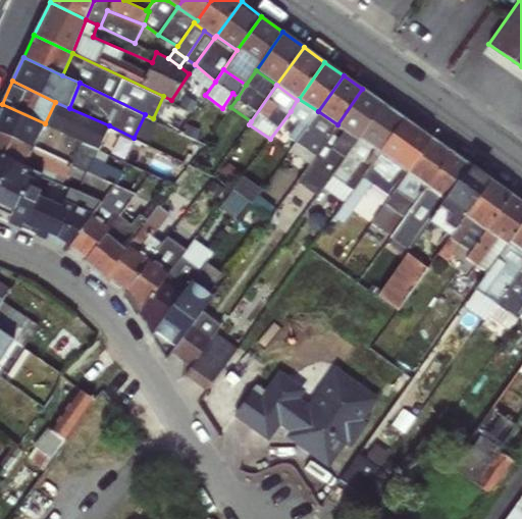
[(382,103),(362,89),(337,124),(359,138),(382,103)]
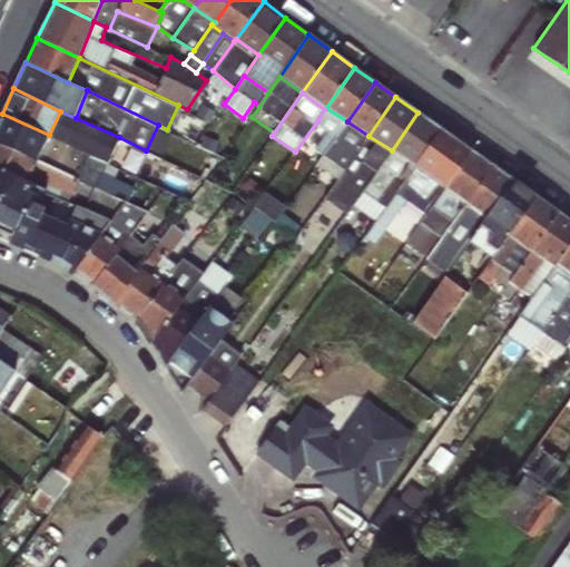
[(324,155),(347,121),(326,108),(324,109),(317,121),(328,129),(315,148),(324,155)]
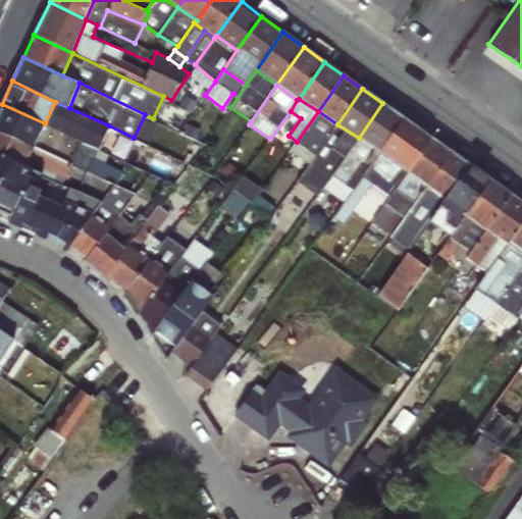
[(99,149),(109,125),(69,108),(55,102),(45,123),(81,141),(99,149)]
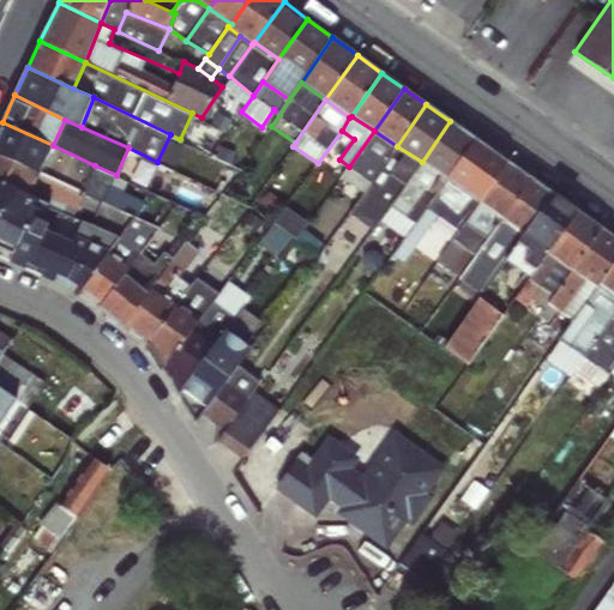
[(475,139),(450,121),(422,162),(447,179),(475,139)]
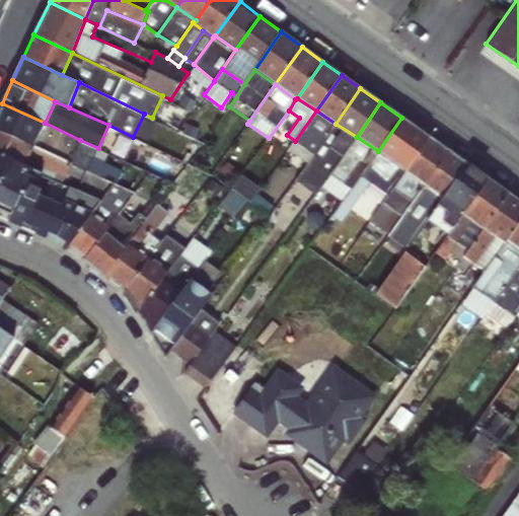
[(45,123),(2,103),(0,107),(0,130),(33,147),(45,123)]
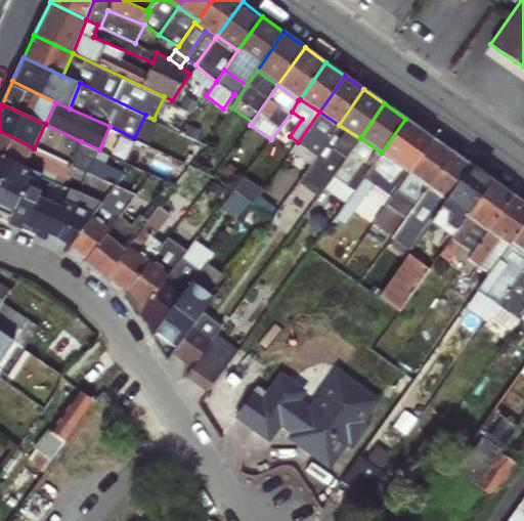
[(339,125),(319,112),(298,142),(316,155),(339,125)]
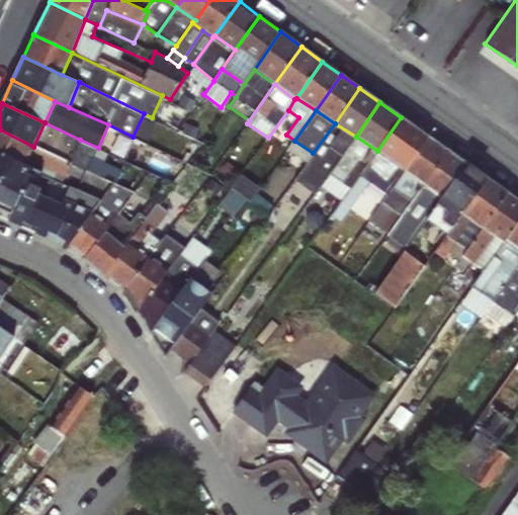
[(428,137),(401,117),(377,151),(405,171),(428,137)]
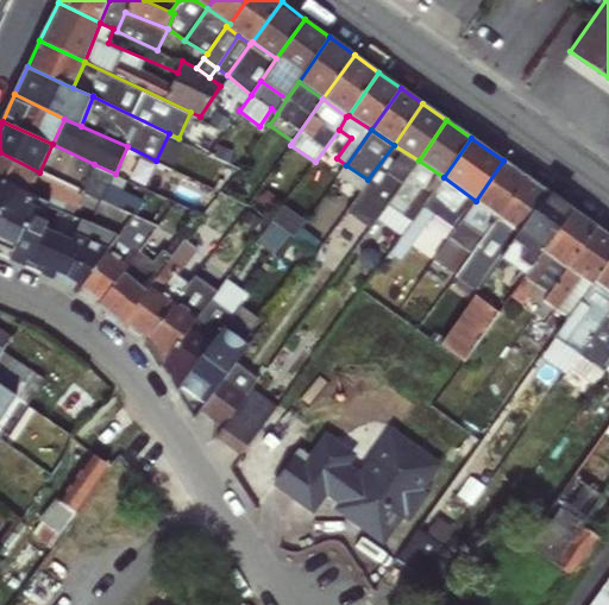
[(52,144),(39,172),(82,191),(94,164),(52,144)]
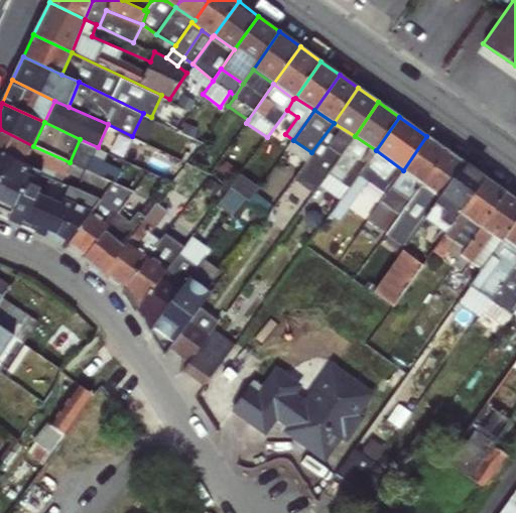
[(355,136),(334,123),(311,152),(308,157),(316,163),(305,180),(317,189),(320,184),(355,136)]
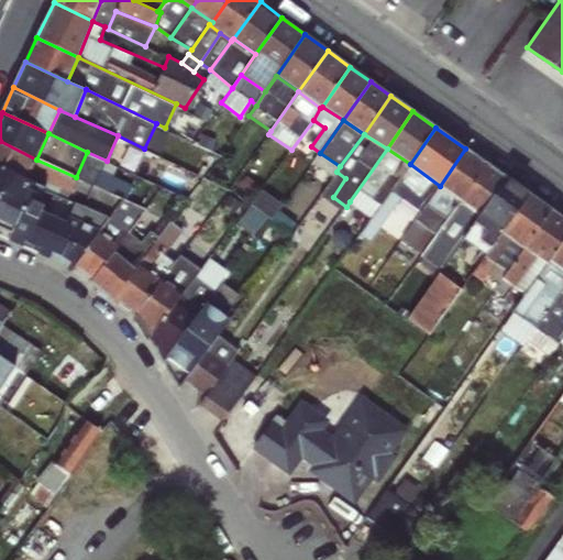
[(36,160),(0,141),(0,167),(26,179),(36,160)]
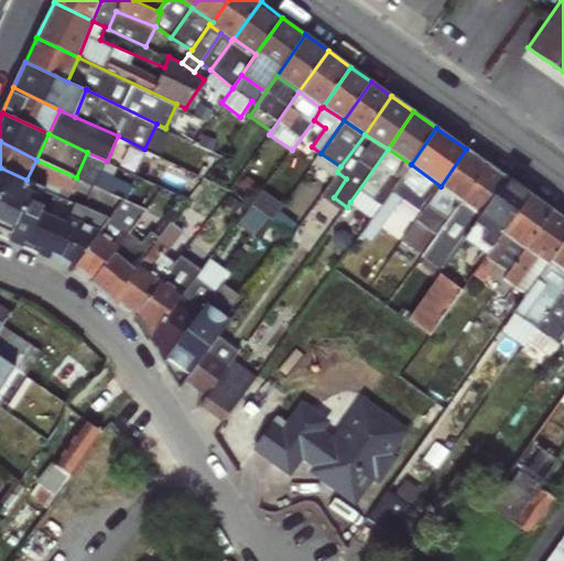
[(388,149),(350,202),(373,217),(375,215),(411,164),(388,149)]
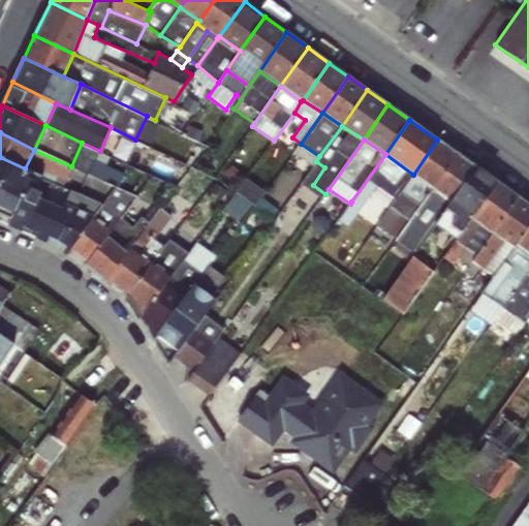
[(457,153),(437,140),(413,175),(431,188),(457,153)]
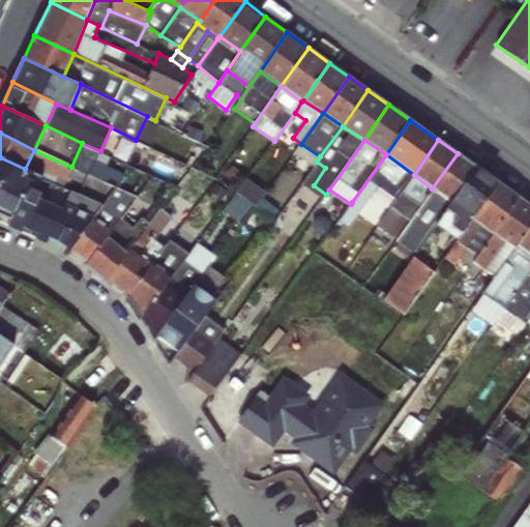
[(30,172),(62,186),(71,167),(34,150),(25,169),(30,172)]
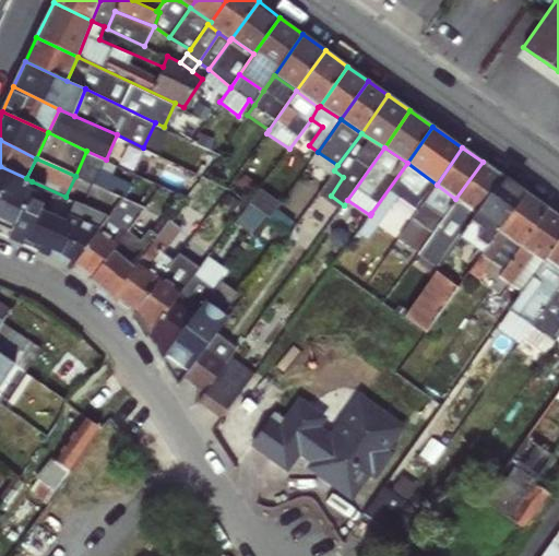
[(502,177),(483,162),(455,199),(476,214),(502,177)]
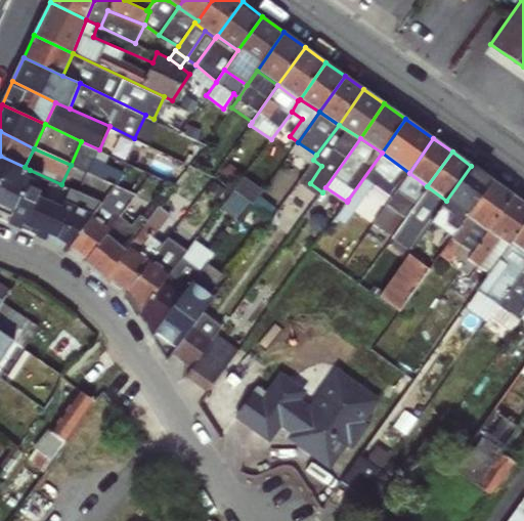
[(208,153),(200,165),(212,172),(219,161),(208,153)]
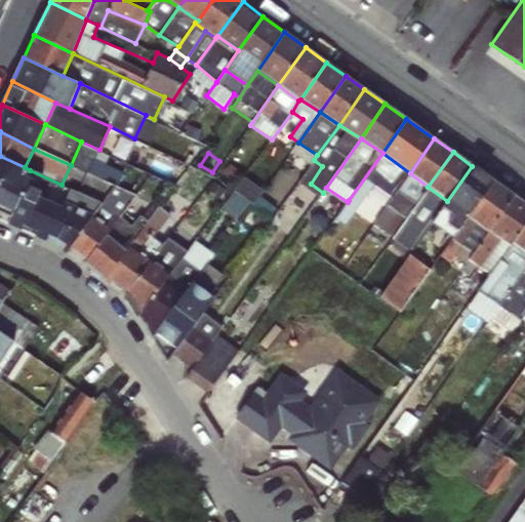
[(382,153),(349,200),(360,206),(375,185),(393,197),(410,173),(382,153)]
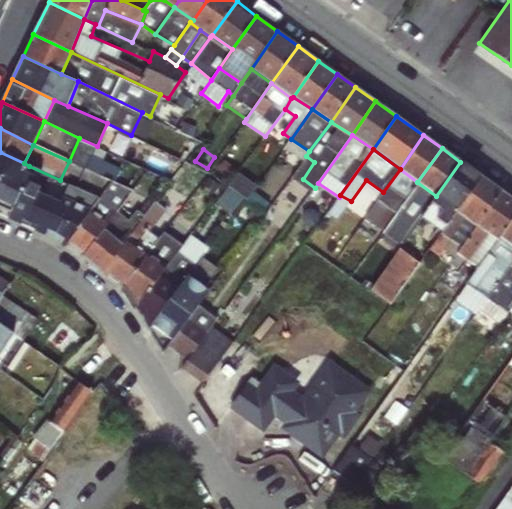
[(24,163),(0,152),(0,174),(21,184),(29,166),(24,163)]
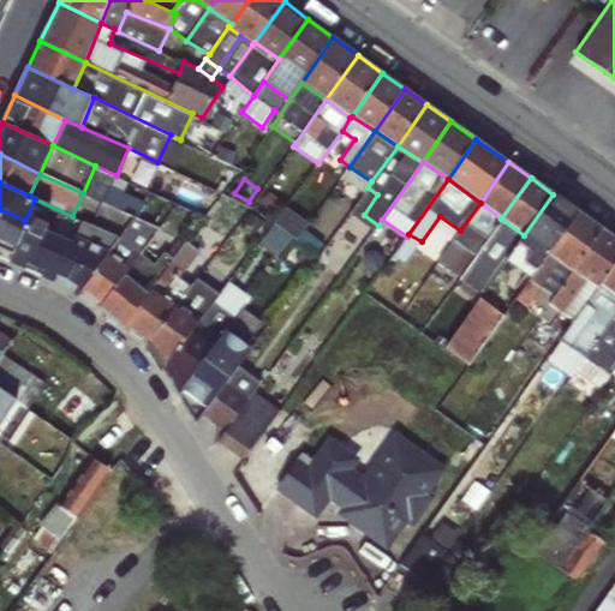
[(548,253),(578,211),(553,195),(524,235),(548,253)]
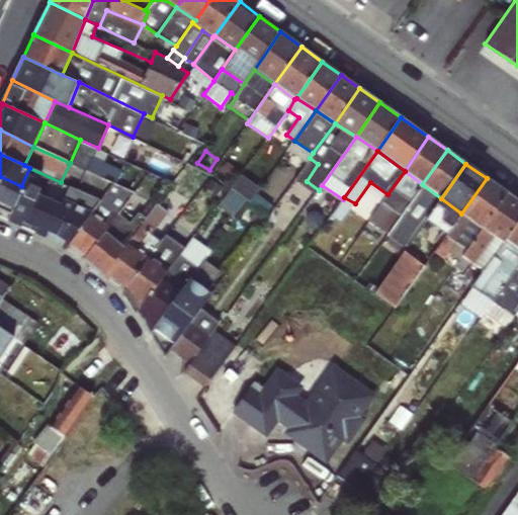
[(70,207),(78,190),(61,182),(29,168),(21,186),(70,207)]
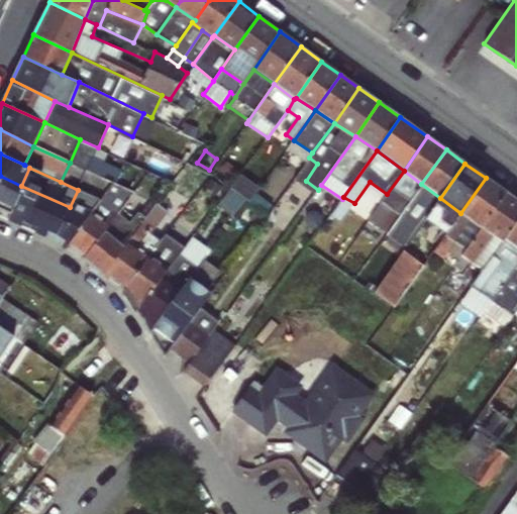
[(70,207),(56,237),(66,244),(102,198),(114,182),(87,170),(78,190),(70,207)]
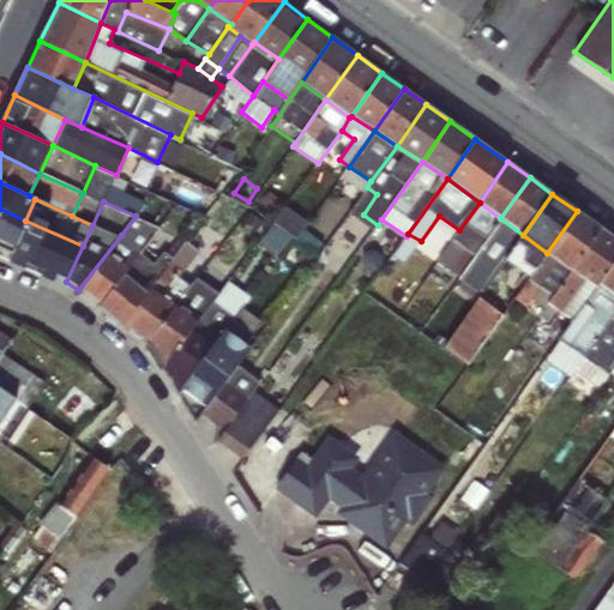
[(500,218),(480,203),(459,230),(437,261),(458,276),(475,253),(500,218)]
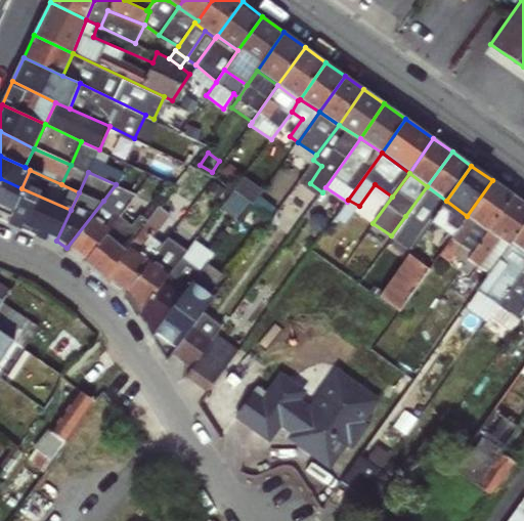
[(22,188),(0,178),(0,215),(7,218),(22,188)]
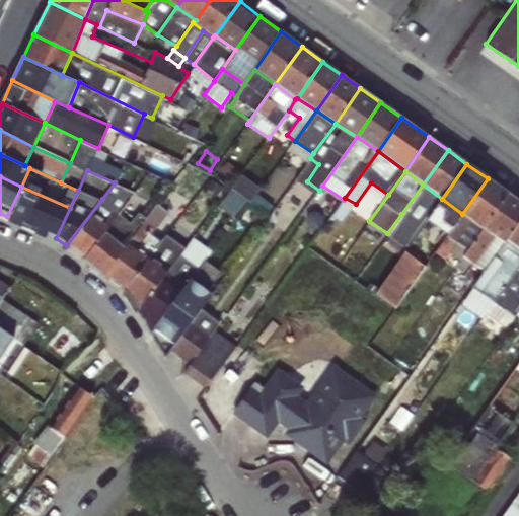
[(483,228),(508,194),(488,178),(462,214),(483,228)]
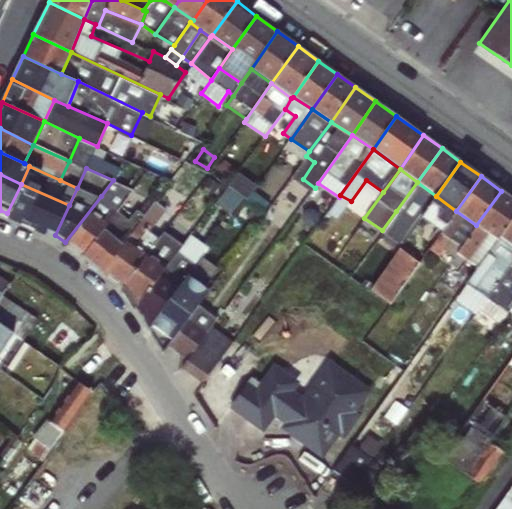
[(101,196),(118,208),(133,190),(113,180),(101,196)]
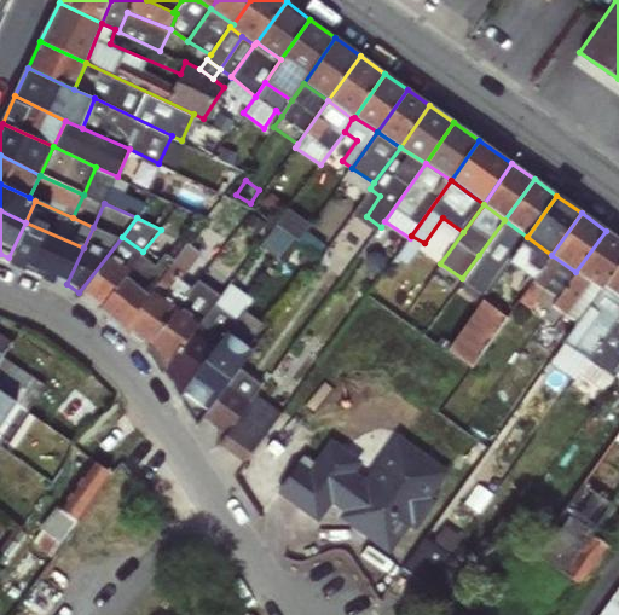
[(203,221),(175,259),(155,286),(179,306),(191,288),(179,278),(215,228),(203,221)]
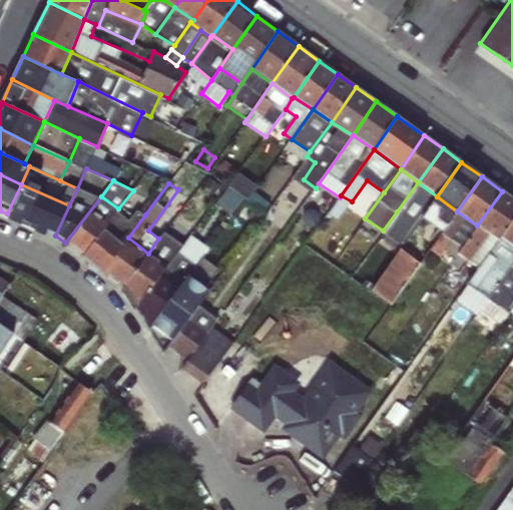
[(21,184),(7,213),(55,235),(69,205),(21,184)]
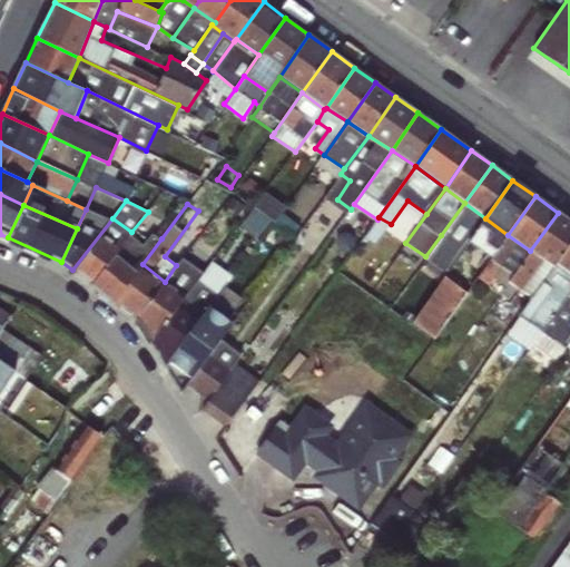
[(554,264),(569,243),(569,221),(558,213),(530,251),(553,267),(554,264)]
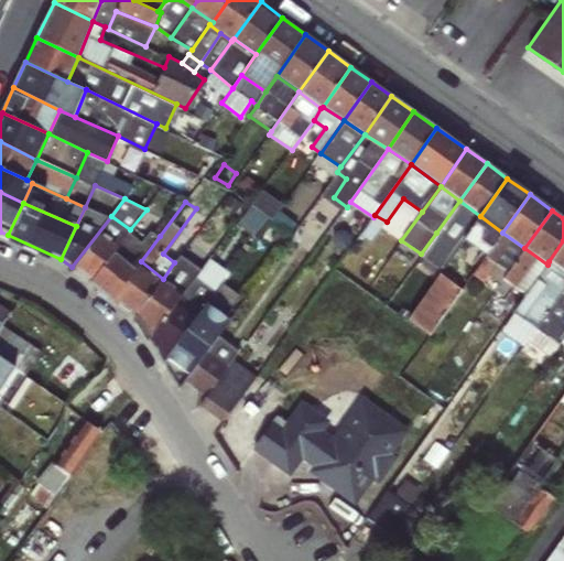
[(256,215),(243,232),(251,237),(263,219),(256,215)]
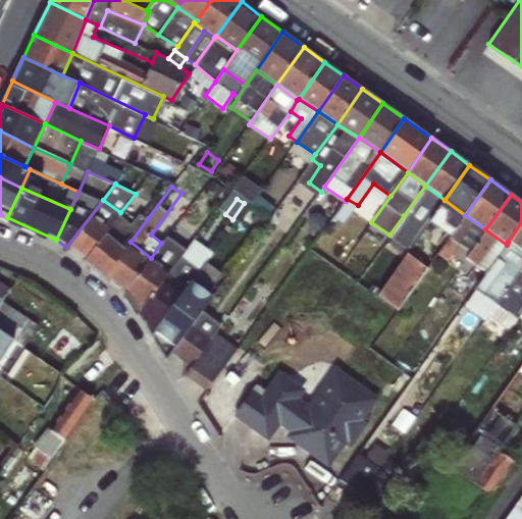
[(103,200),(66,247),(85,261),(107,232),(118,216),(120,212),(103,200)]
